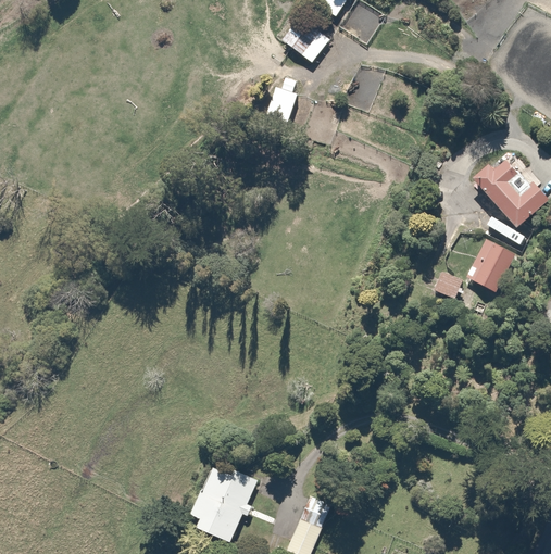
[(334,20),(348,0),(320,0),(315,7),(334,20)]
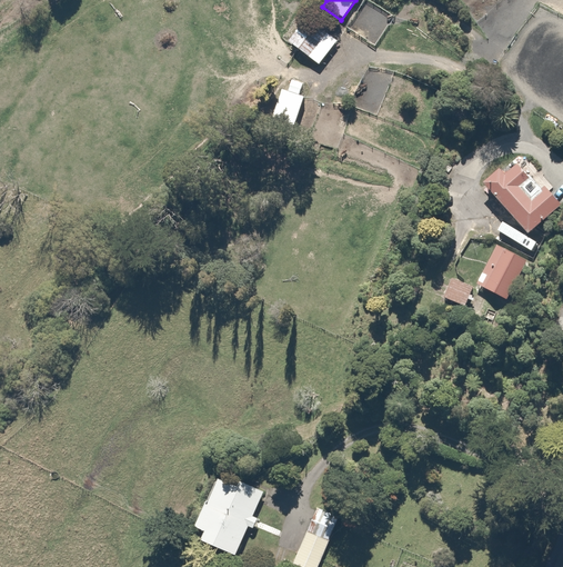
[(297,23),(284,40),(310,59),(322,43),(297,23)]
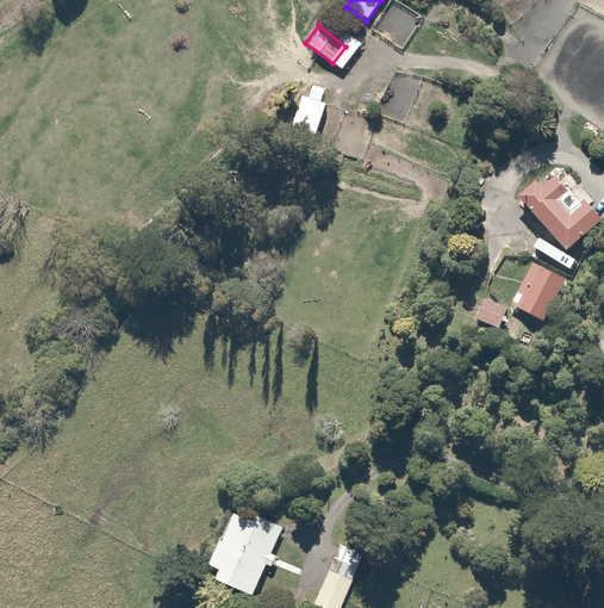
[(317,134),(327,101),(298,92),(288,125),(317,134)]
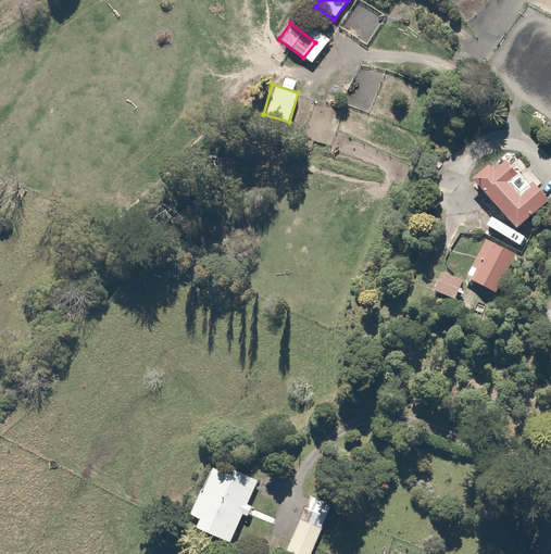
[(503,149),(474,177),(518,225),(548,197),(503,149)]
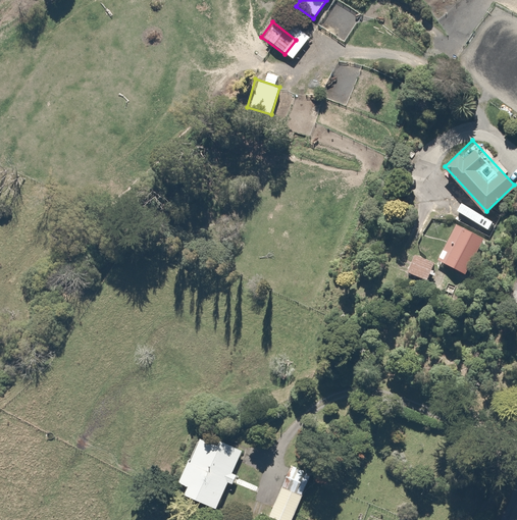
[(483,236),(452,222),(436,258),(467,271),(483,236)]
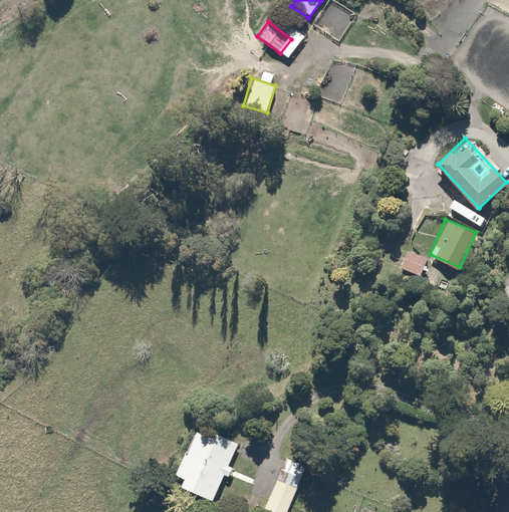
[(436,263),(403,251),(397,267),(430,280),(436,263)]
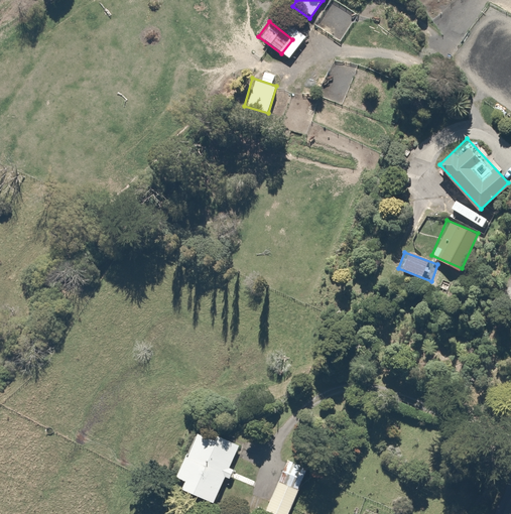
[(219,432),(216,439),(199,432),(190,453),(187,451),(176,477),(187,482),(183,490),(193,494),(213,503),(225,474),(231,476),(234,468),(229,465),(239,441),(219,432)]
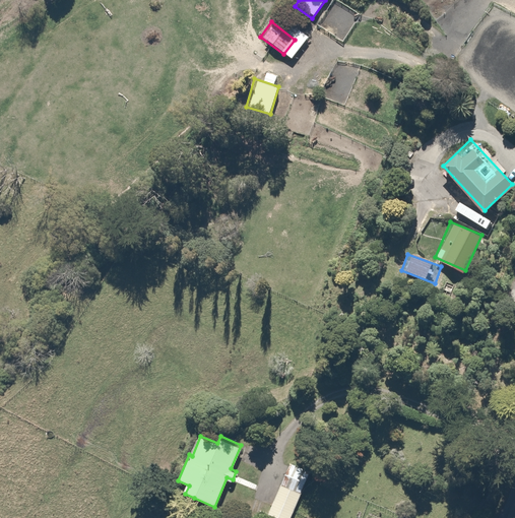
[(263,510),(265,511),(264,513),(275,517),(286,517),(309,470),(287,461),(269,502),(267,501),(263,510)]
